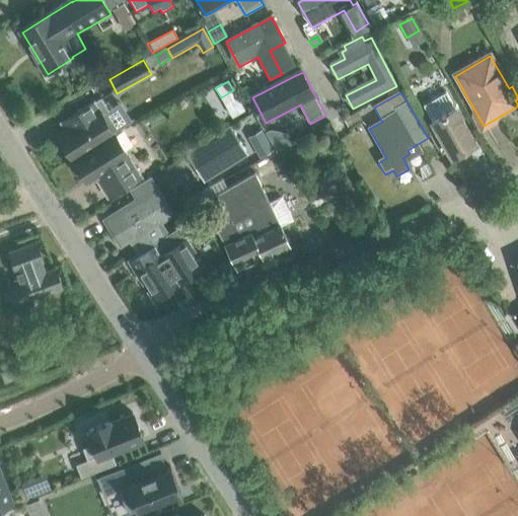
[(475,146),(455,108),(447,94),(424,107),(438,133),(444,144),(452,159),(475,146)]
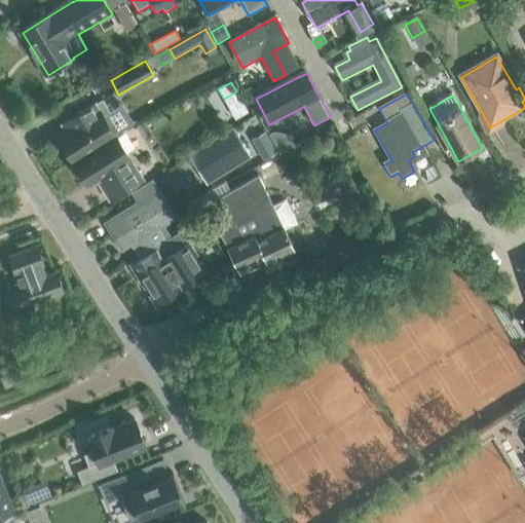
[(65,124),(70,132),(59,139),(74,163),(115,137),(116,137),(104,118),(111,113),(103,101),(65,124)]
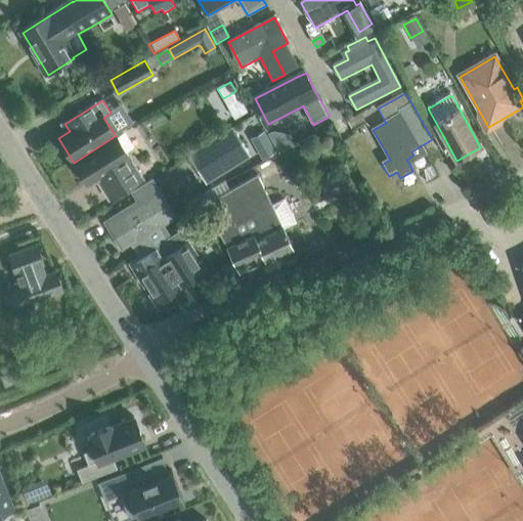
[(191,157),(200,170),(208,184),(250,158),(232,130),(191,157)]
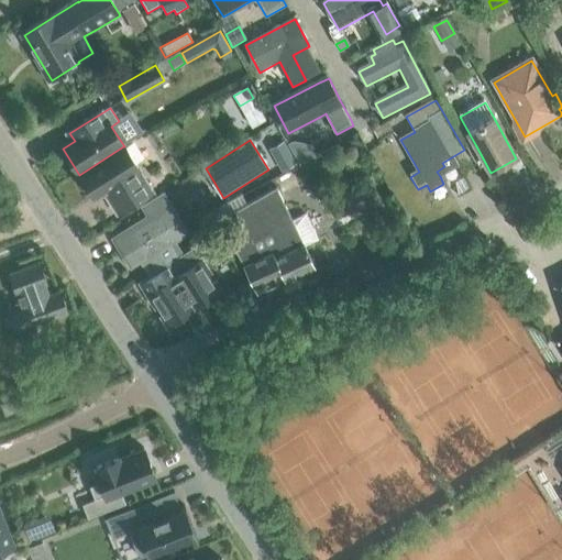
[(475,144),(467,149),(475,161),(482,156),(475,144)]
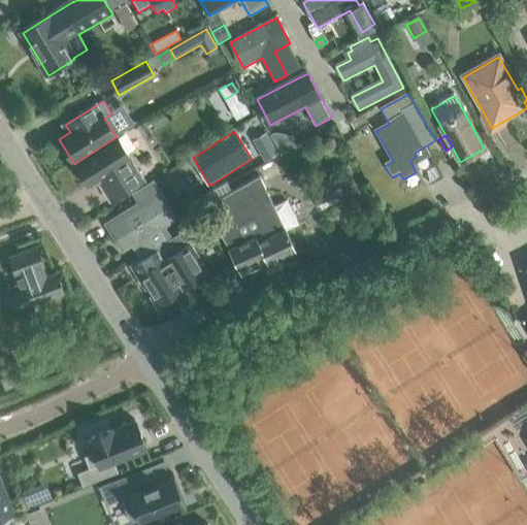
[(117,137),(116,137),(74,164),(90,188),(100,182),(112,200),(143,181),(117,137)]
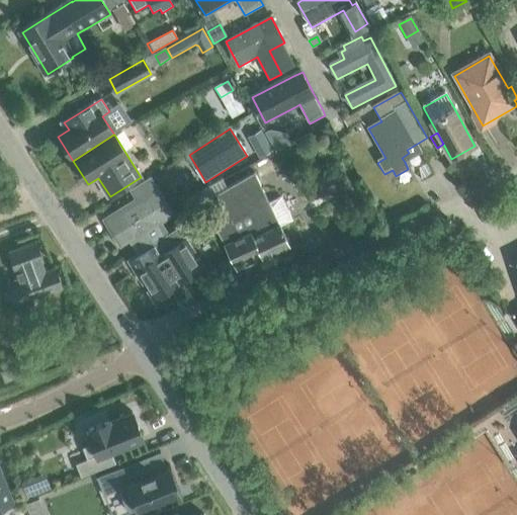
[(266,142),(255,149),(260,159),(272,152),(266,142)]
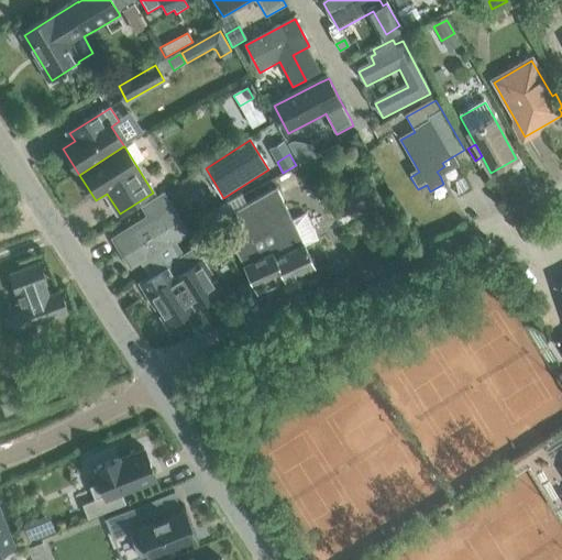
[(216,212),(244,267),(256,294),(284,281),(286,284),(316,270),(305,248),(318,241),(307,216),(293,222),(277,189),(246,204),(243,194),(216,212)]
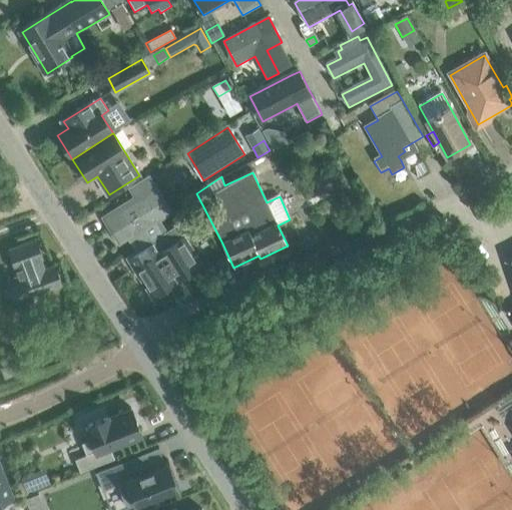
[(155,191),(119,214),(117,210),(105,218),(122,243),(133,236),(140,247),(162,232),(155,222),(169,213),(155,191)]
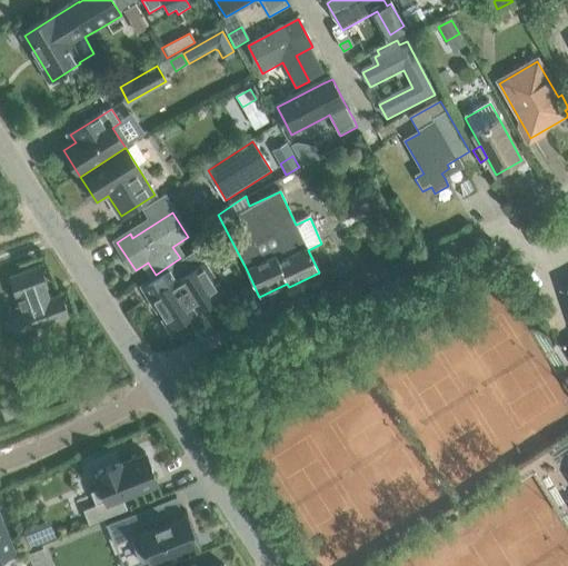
[(218,286),(215,288),(210,281),(213,279),(205,264),(201,266),(195,256),(170,271),(197,314),(206,307),(208,311),(227,299),(218,286)]
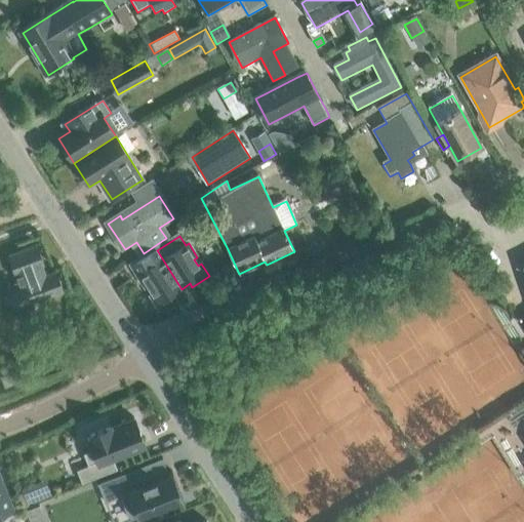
[(15,310),(19,309),(22,316),(35,311),(32,304),(64,292),(56,273),(46,277),(42,267),(44,266),(37,246),(9,256),(18,284),(9,287),(10,290),(8,290),(15,310)]
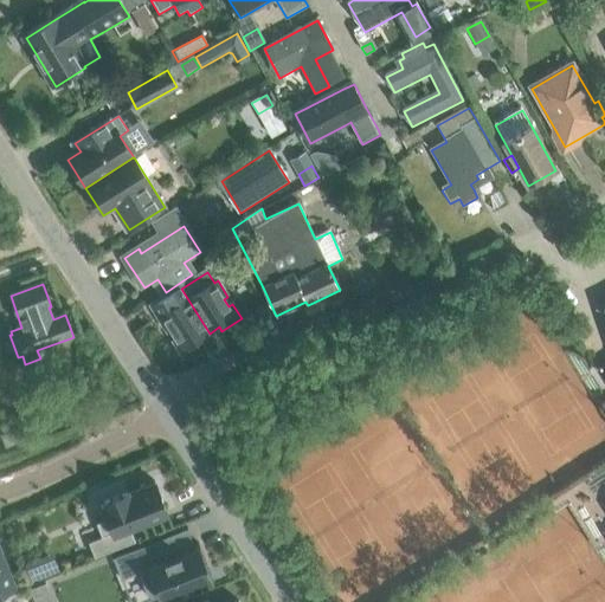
[(181,356),(201,343),(199,340),(210,334),(181,289),(155,305),(162,316),(158,318),(168,335),(172,332),(177,340),(173,342),(181,356)]
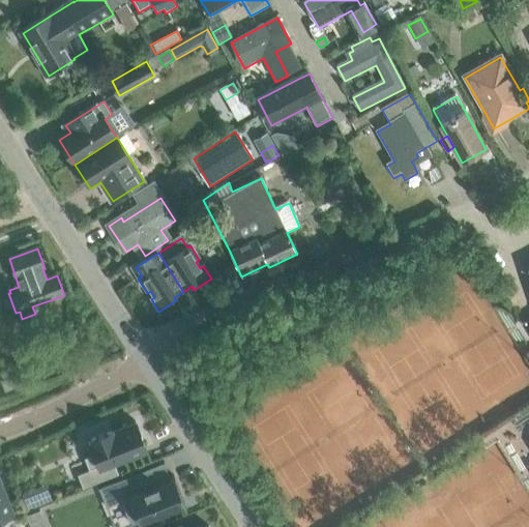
[(528,269),(528,334),(520,322),(516,323),(516,324),(515,325),(508,316),(497,303),(493,309),(509,333),(525,358),(528,364),(528,405),(475,439),(482,450),(495,443),(496,442),(523,485),(528,480),(528,269)]
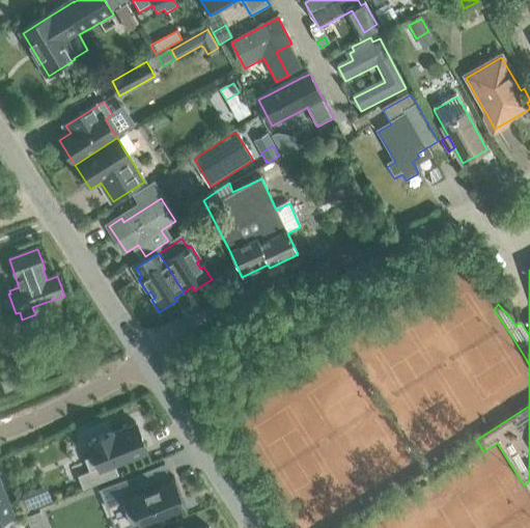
[(109,424),(88,433),(92,441),(89,442),(95,456),(85,461),(90,473),(78,477),(83,491),(118,476),(113,464),(146,451),(136,424),(112,434),(109,424)]
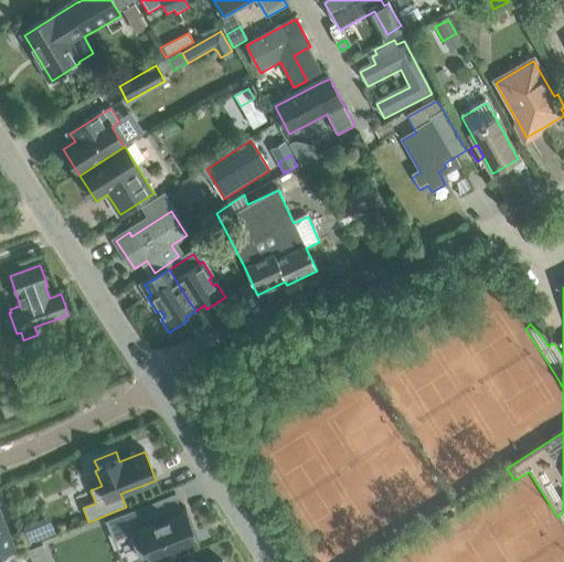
[(114,543),(130,537),(141,561),(145,561),(198,540),(185,511),(181,512),(174,495),(105,523),(114,543)]
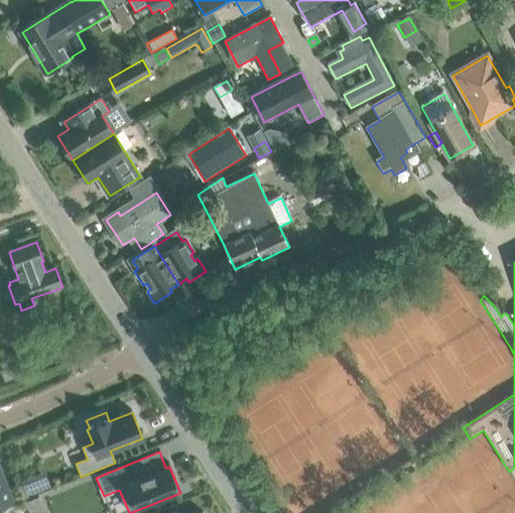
[(0,469),(0,512),(3,512),(15,508),(0,469)]
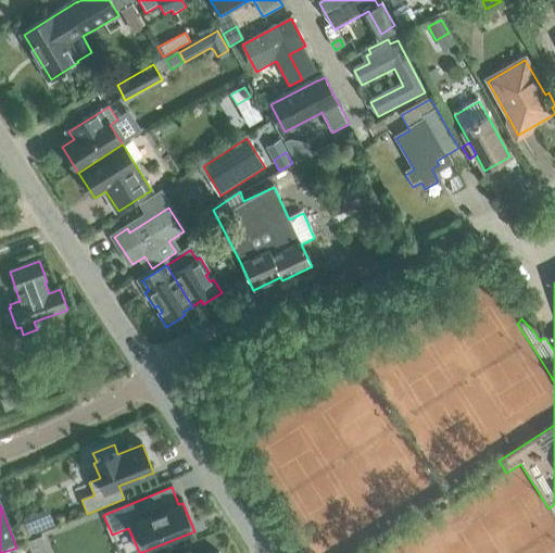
[(42,532),(37,519),(25,524),(30,537),(42,532)]
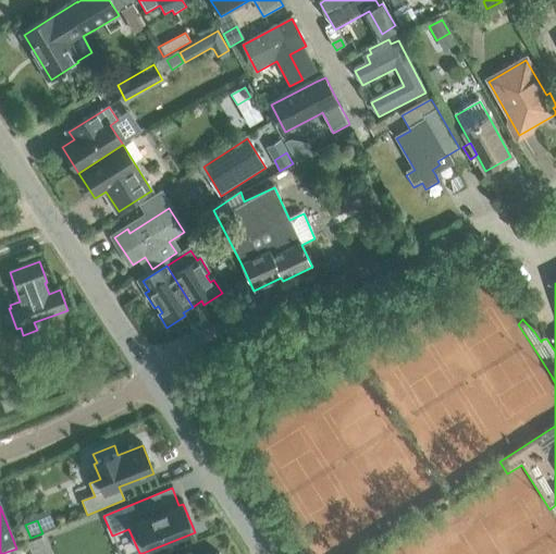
[(48,553),(42,538),(28,544),(32,553),(48,553)]
